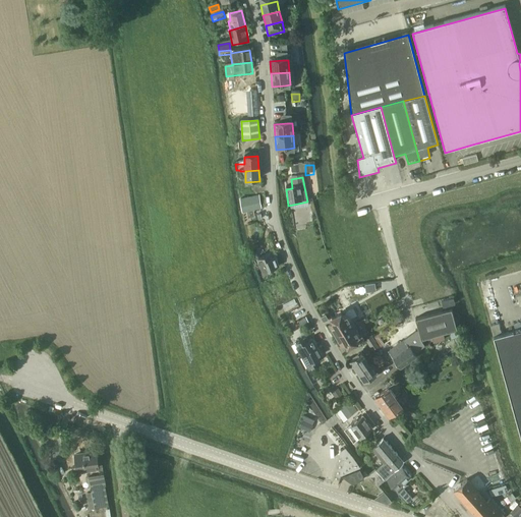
[(258,199),(240,203),(243,216),(261,213),(258,199)]
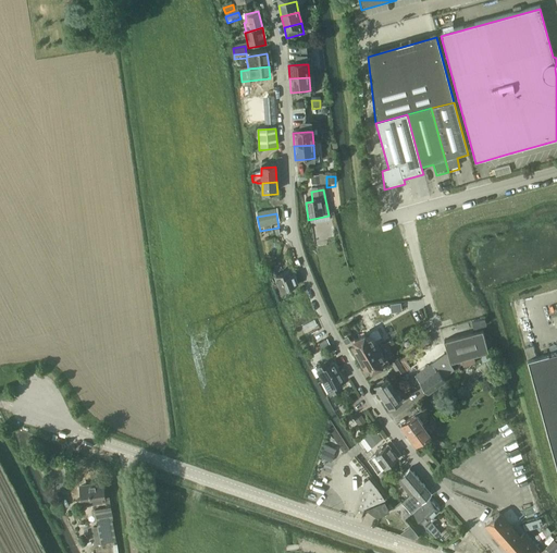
[(289,278),(288,273),(276,278),(282,293),(298,287),(294,277),(289,278)]
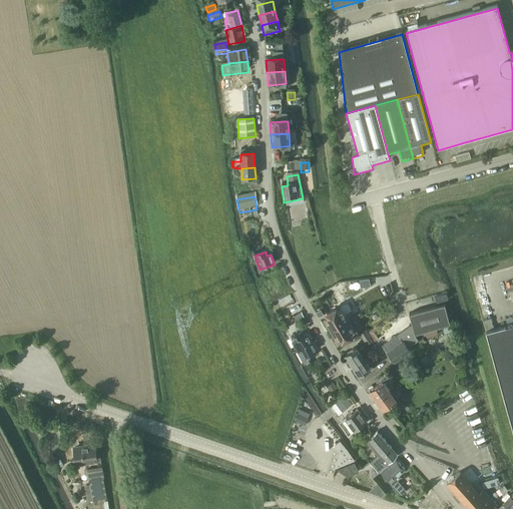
[(344,291),(338,294),(341,299),(347,296),(344,291)]
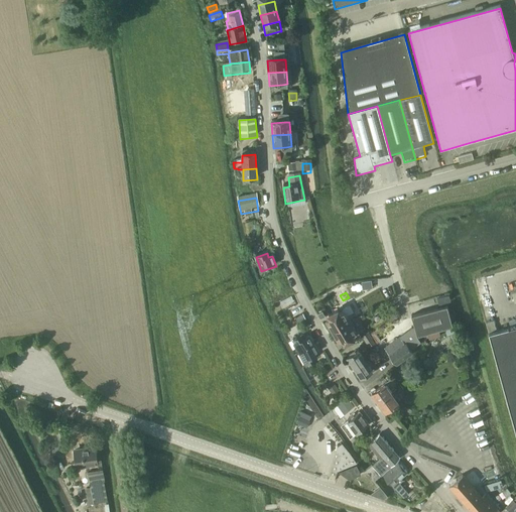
[(396,367),(412,356),(410,353),(420,346),(415,339),(453,329),(446,308),(411,318),(414,331),(410,332),(384,351),(396,367)]
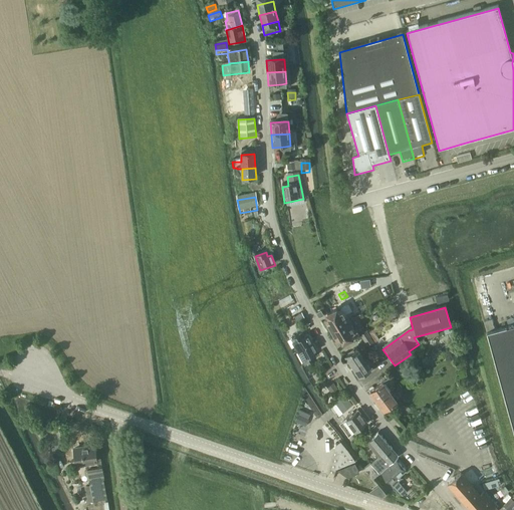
[(396,310),(384,316),(388,323),(400,317),(396,310)]
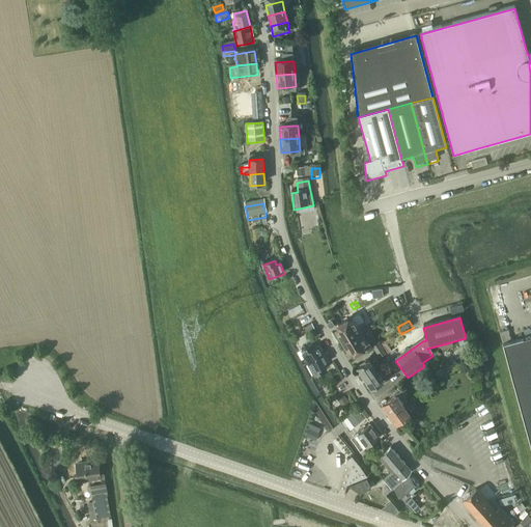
[(342,345),(360,335),(354,324),(350,326),(347,322),(338,328),(340,331),(335,334),(342,345)]
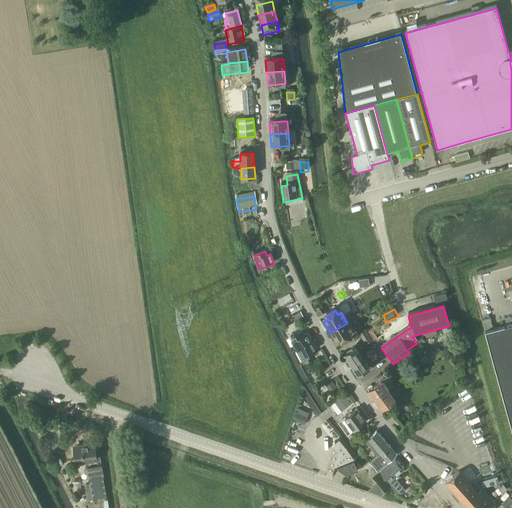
[(299,316),(293,319),(296,324),(302,321),(299,316)]
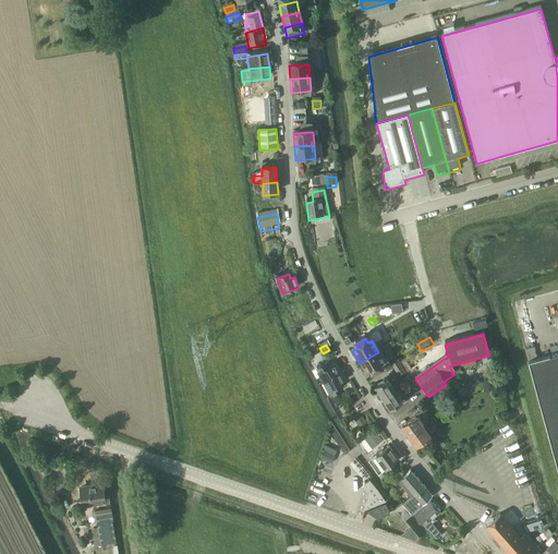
[(378,352),(360,363),(365,373),(370,371),(373,374),(383,369),(380,365),(385,362),(378,352)]
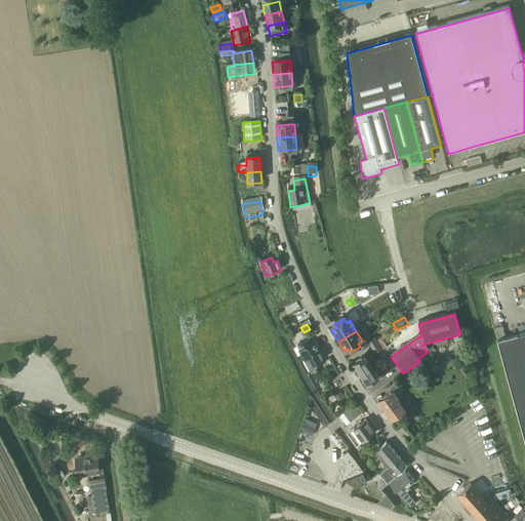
[(524,333),(497,342),(524,443),(524,333)]
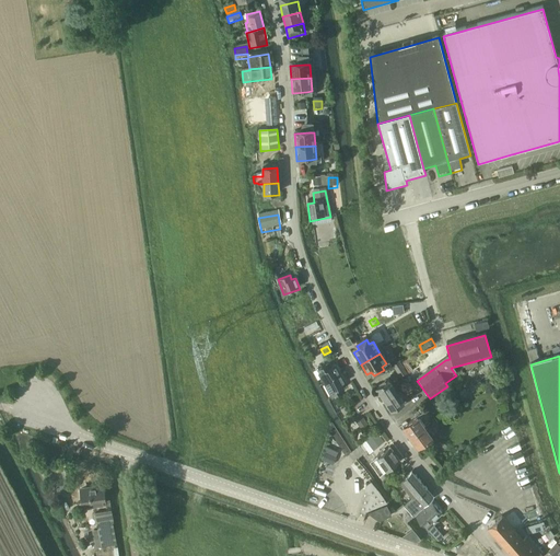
[(322,386),(340,375),(336,367),(330,370),(327,366),(318,371),(325,384),(322,386)]
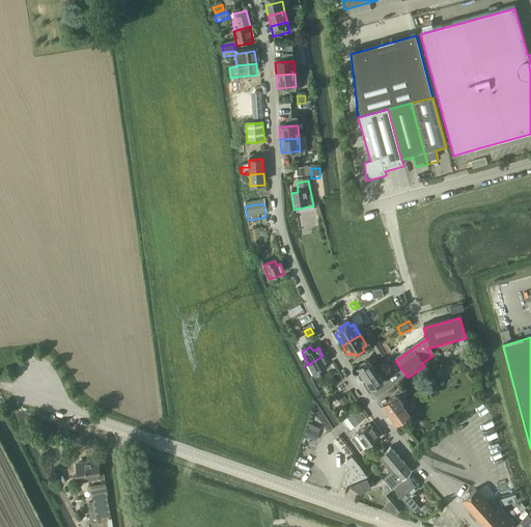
[(379,347),(373,350),(381,361),(386,357),(379,347)]
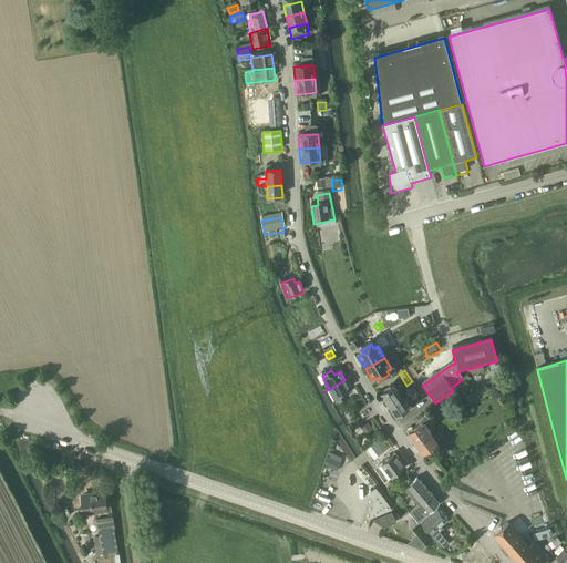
[(344,380),(326,391),(329,397),(333,396),(337,402),(347,397),(344,392),(350,389),(344,380)]
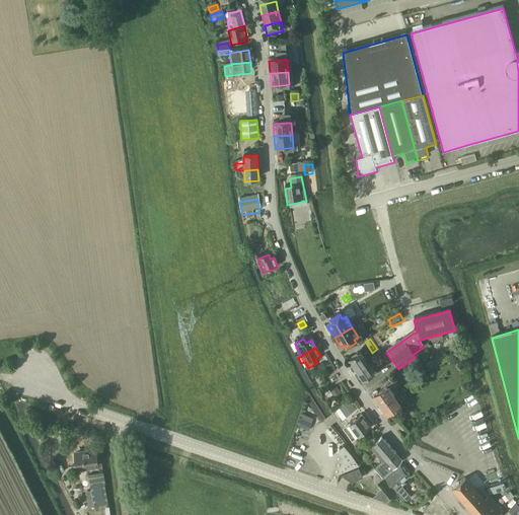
[(356,372),(367,365),(360,354),(349,361),(356,372)]
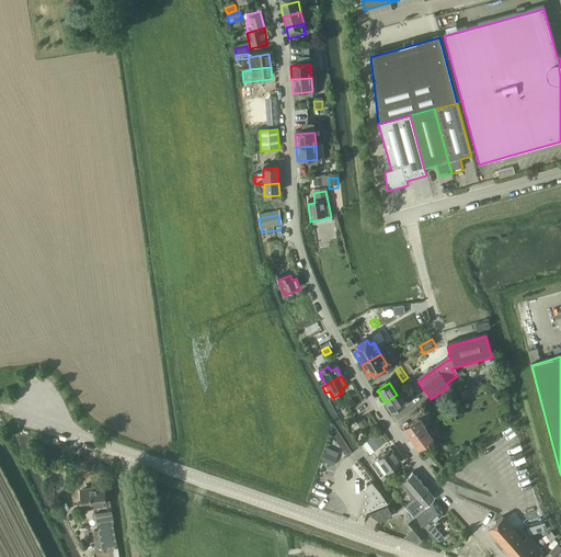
[(397,395),(385,402),(392,413),(404,406),(397,395)]
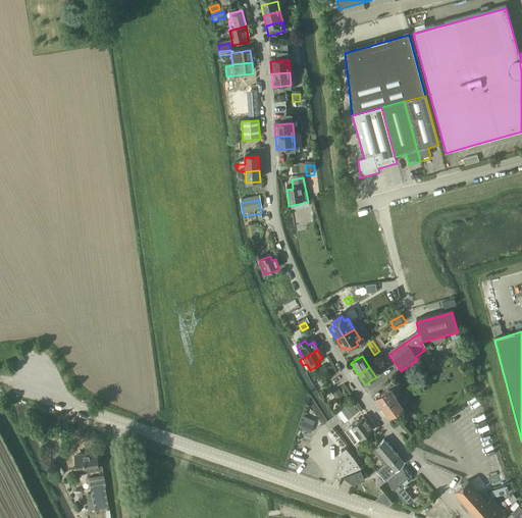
[(392,395),(393,393),(390,390),(388,391),(375,401),(382,410),(396,401),(392,395)]
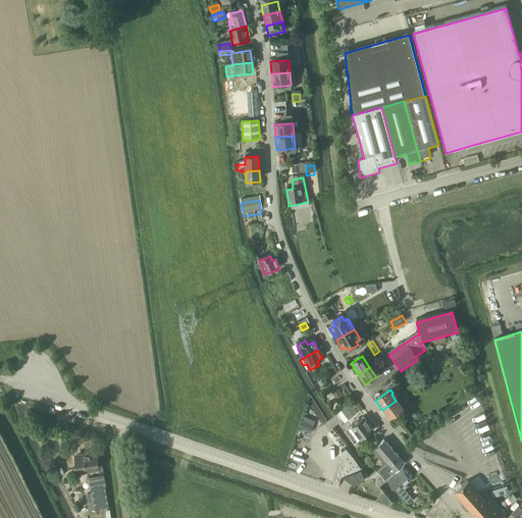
[(396,401),(382,410),(389,419),(403,410),(396,401)]
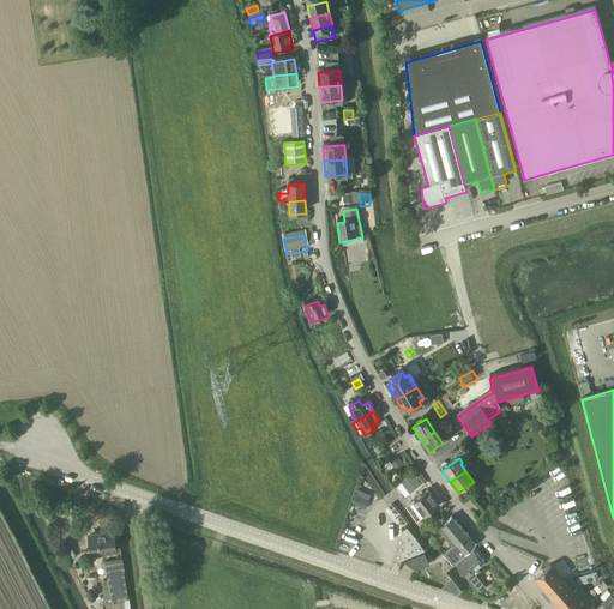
[(425,518),(439,507),(427,493),(414,502),(425,518)]
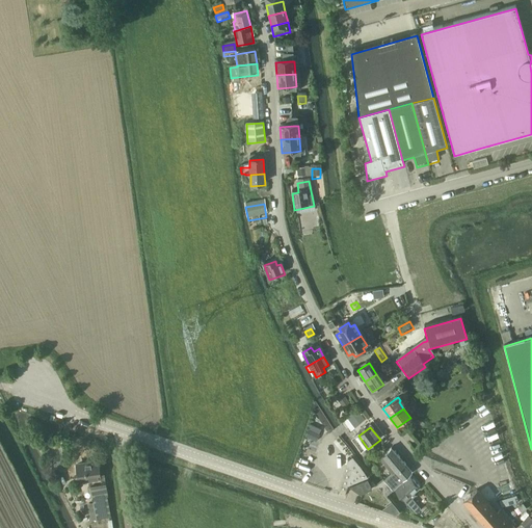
[(308,432),(304,439),(316,444),(319,438),(308,432)]
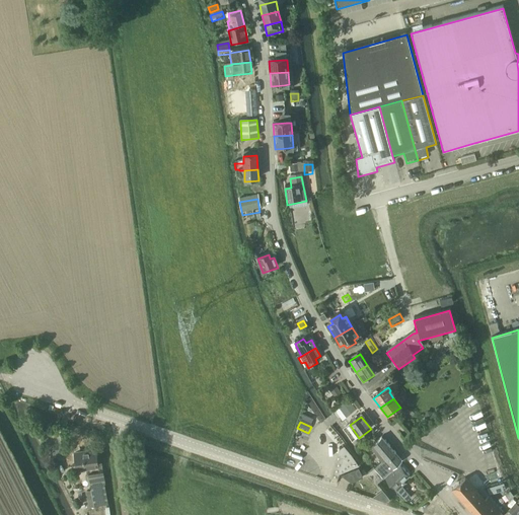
[(381,439),(370,450),(382,464),(386,460),(387,462),(395,455),(381,439)]
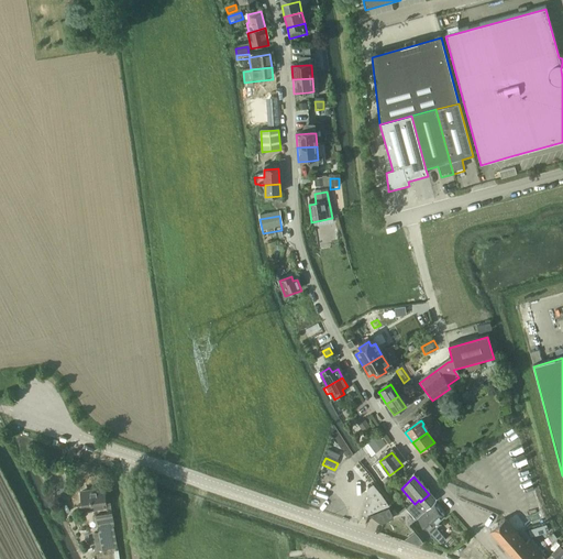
[(367,500),(359,525),(365,526),(367,518),(388,508),(373,488),(367,492),(366,499),(367,500)]
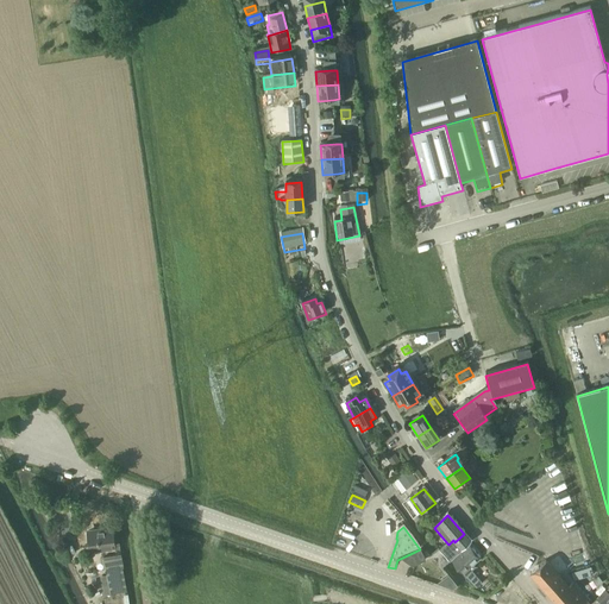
[(93,553),(114,549),(112,532),(102,533),(88,535),(89,551),(90,553),(93,553)]
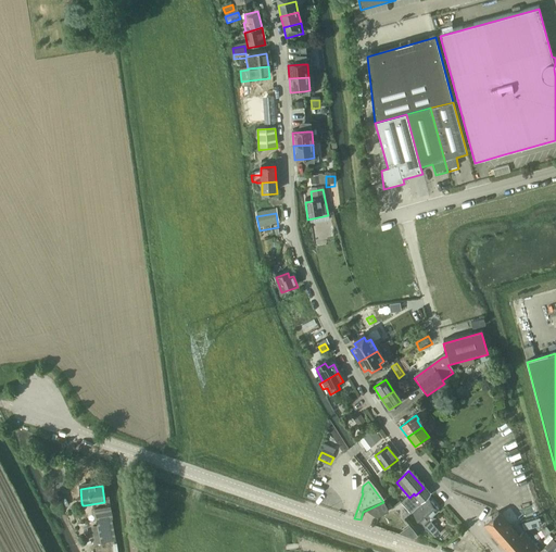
[(409,498),(402,504),(412,515),(413,514),(422,505),(421,503),(430,496),(424,488),(415,496),(414,493),(409,498)]
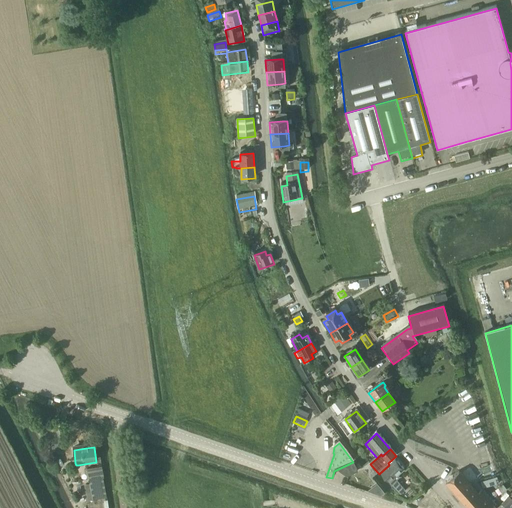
[(389,465),(380,473),(392,487),(392,486),(400,496),(405,492),(397,482),(400,479),(398,477),(404,472),(394,461),(389,465)]
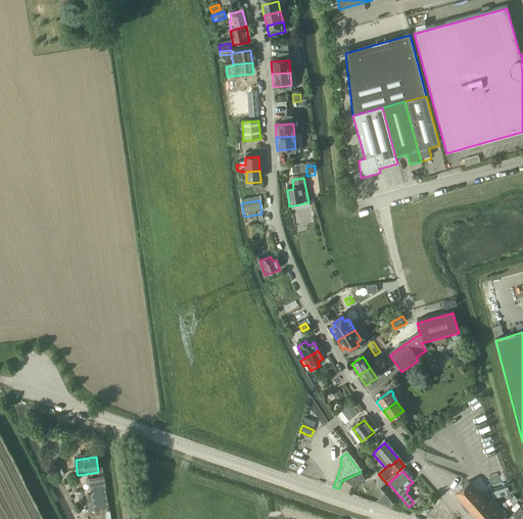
[(106,491),(104,479),(98,481),(98,480),(89,482),(92,499),(87,500),(90,515),(109,511),(105,491),(106,491)]
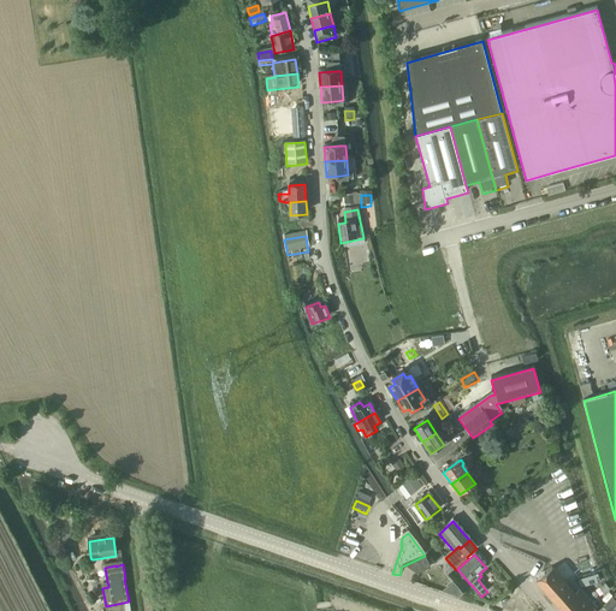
[(566,586),(558,576),(552,570),(535,585),(558,610),(597,610),(572,581),(566,586)]
